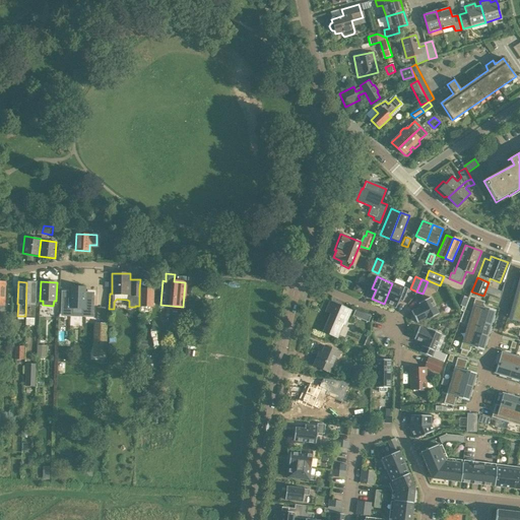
[(25,316),(25,318),(34,318),(35,305),(36,282),(26,282),(25,316)]
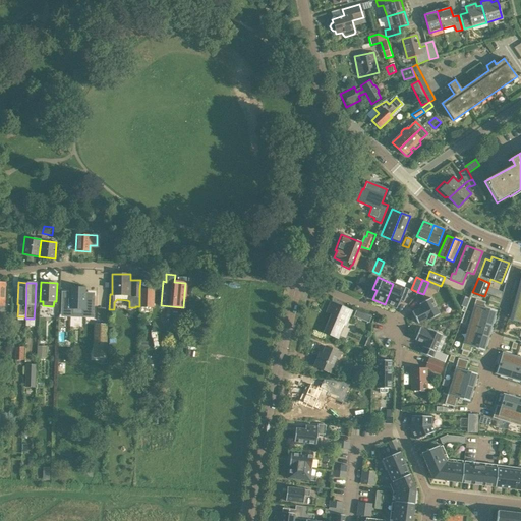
[(393,284),(385,304),(396,309),(400,300),(403,301),(408,290),(393,284)]
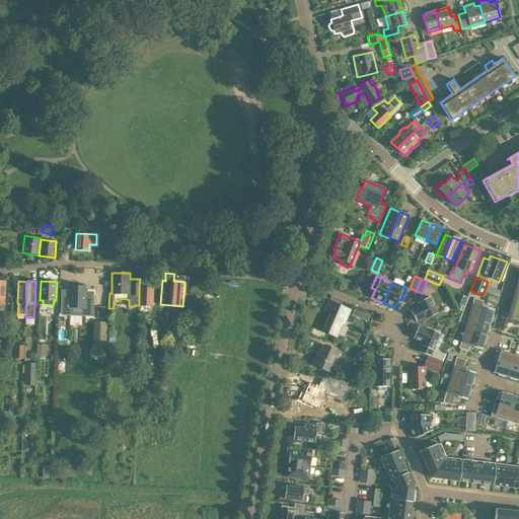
[(92,312),(92,295),(85,294),(85,291),(85,287),(70,286),(70,291),(69,294),(62,294),(62,311),(70,311),(70,307),(83,308),(83,311),(92,312)]
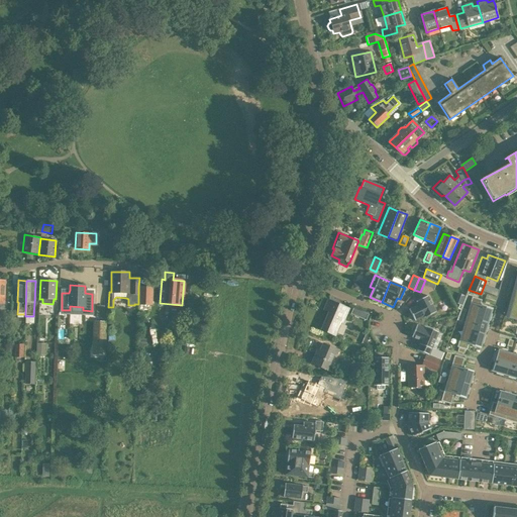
[(138,287),(138,304),(151,305),(152,287),(138,287)]
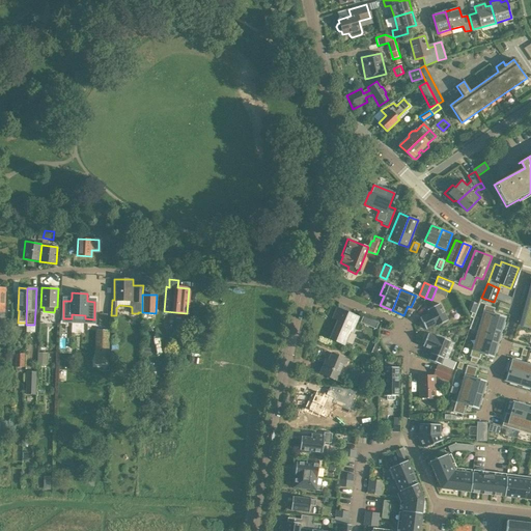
[(471,301),(467,310),(474,313),(478,303),(471,301)]
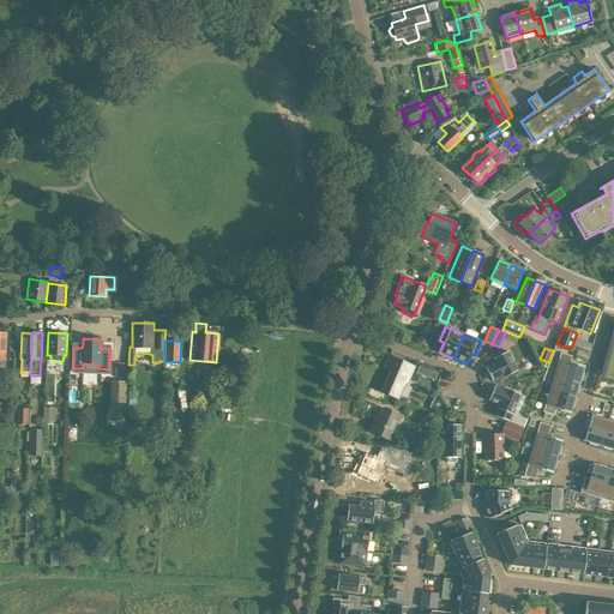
[(486,367),(493,381),(503,375),(504,378),(517,371),(507,351),(494,357),(495,362),(486,367)]
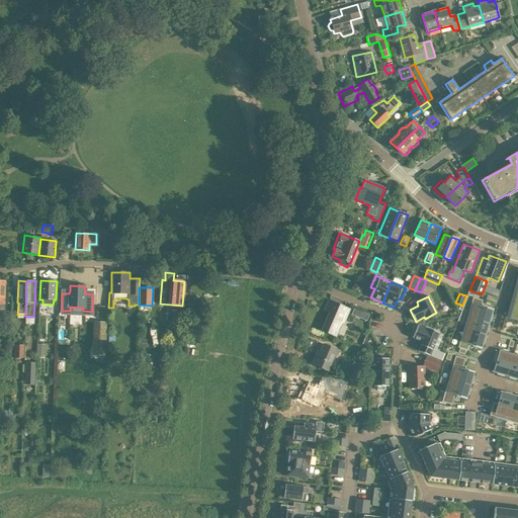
[(472,304),(468,318),(488,324),(492,310),(480,307),(482,300),(472,297),(471,304),(472,304)]
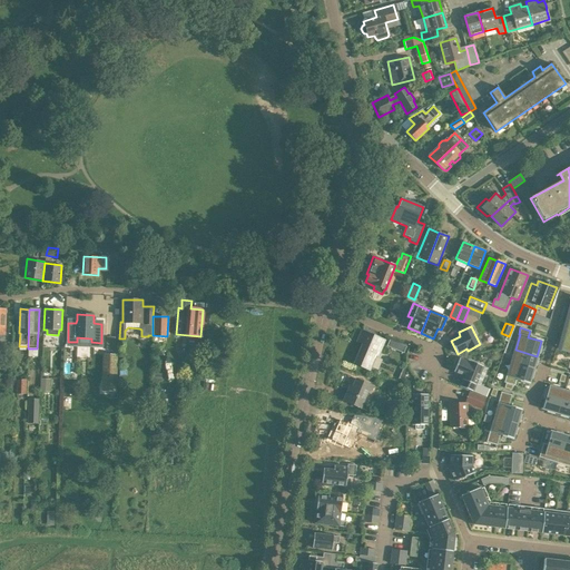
[(357,341),(363,343),(354,363),(370,370),(375,355),(377,356),(384,342),(362,332),(357,341)]
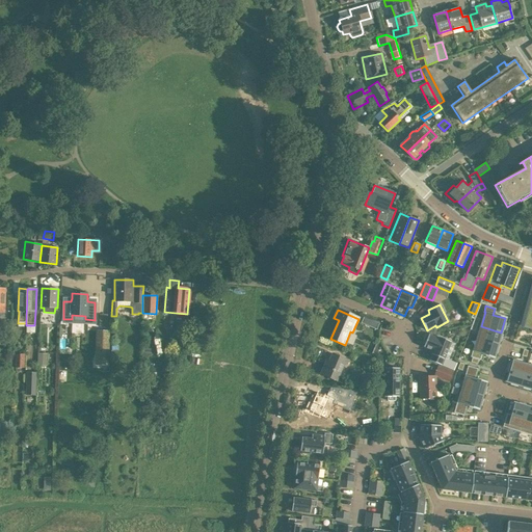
[(481,326),(478,338),(498,343),(501,333),(481,326)]
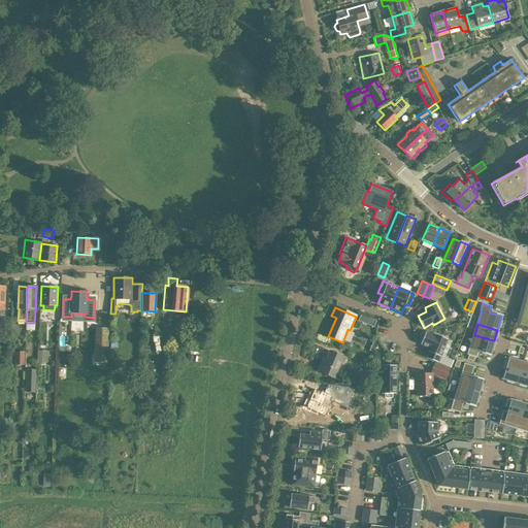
[(108,349),(109,328),(101,327),(100,349),(108,349)]
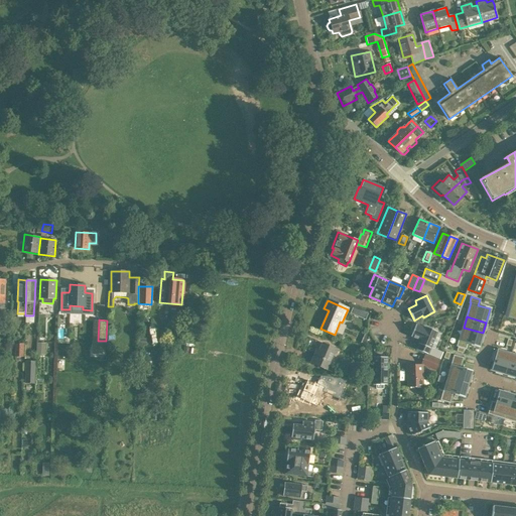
[(419,340),(416,350),(427,355),(436,332),(425,327),(424,329),(415,325),(410,337),(419,340)]
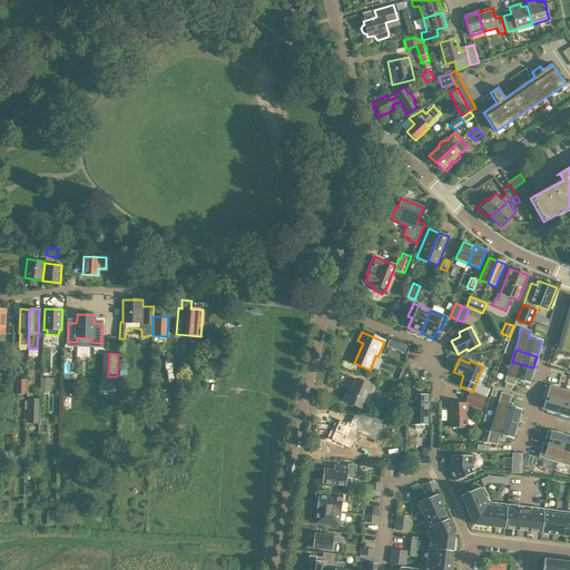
[(505,375),(503,382),(513,384),(516,379),(529,383),(533,367),(512,362),(508,376),(505,375)]
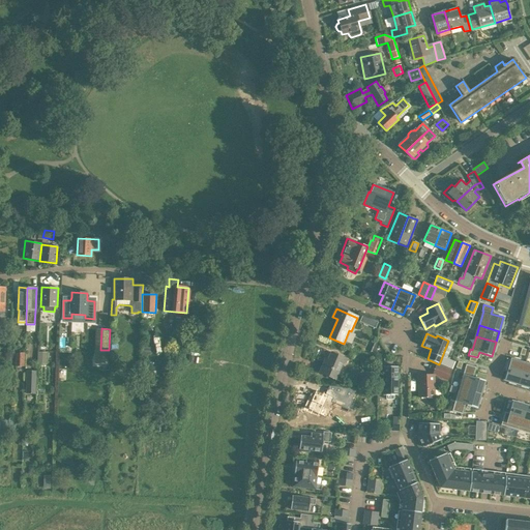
[(38,365),(47,365),(47,352),(38,352),(38,365)]
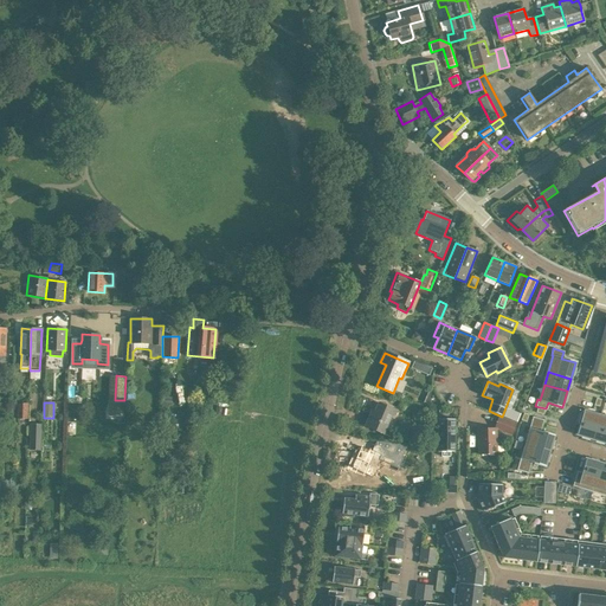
[(365,426),(382,434),(389,418),(393,419),(397,411),(378,403),(374,412),(372,411),(365,426)]
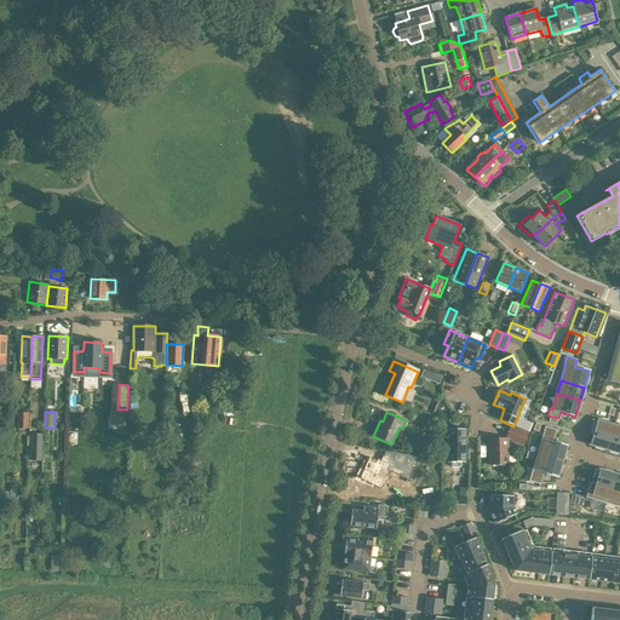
[(17,428),(27,428),(28,413),(18,413),(17,428)]
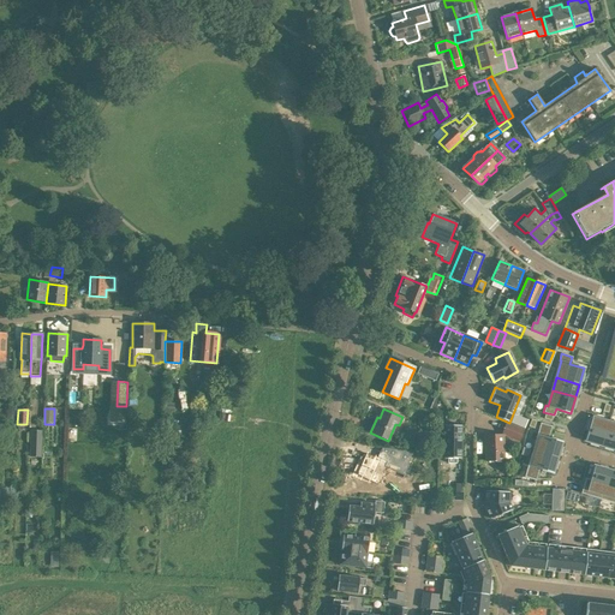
[(589,431),(586,442),(602,446),(609,421),(591,415),(586,430),(589,431)]
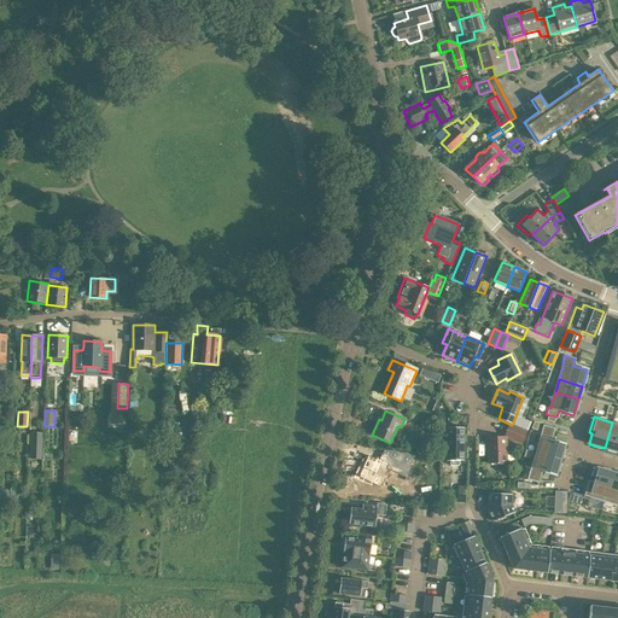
[(617,424),(612,423),(605,448),(617,452),(617,424)]
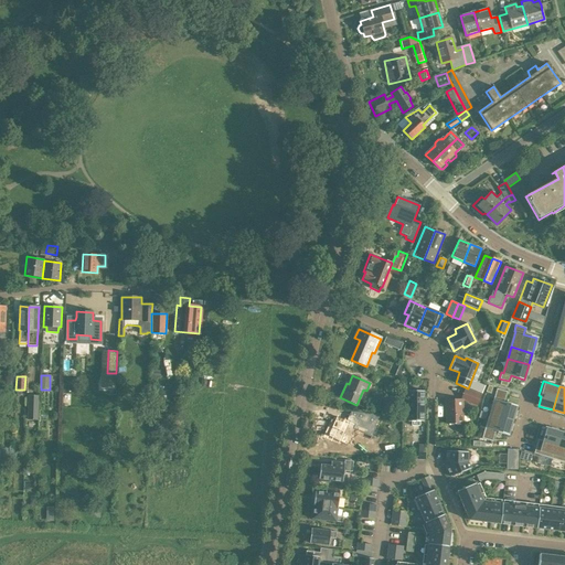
[(465,388),(461,397),(478,404),(481,395),(465,388)]
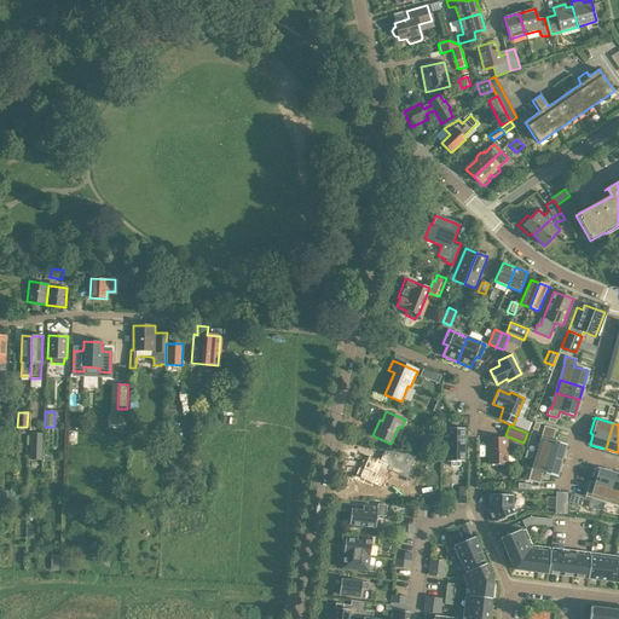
[(543,439),(538,453),(561,461),(566,445),(553,441),(555,429),(544,427),(541,438),(543,439)]
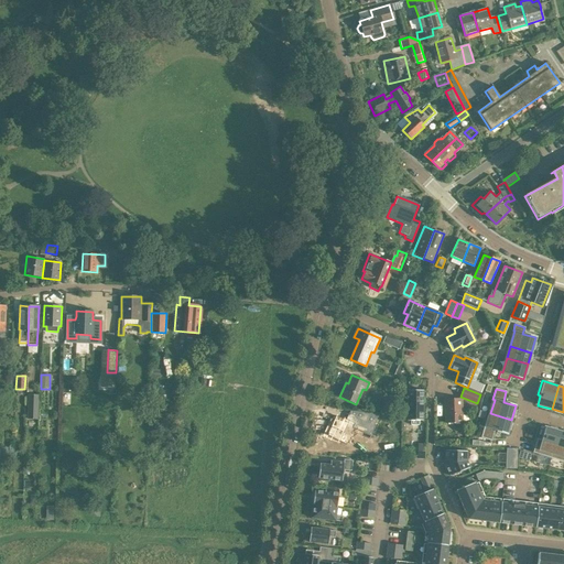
[(411,425),(419,425),(419,421),(422,421),(423,390),(408,390),(407,421),(411,421),(411,425)]
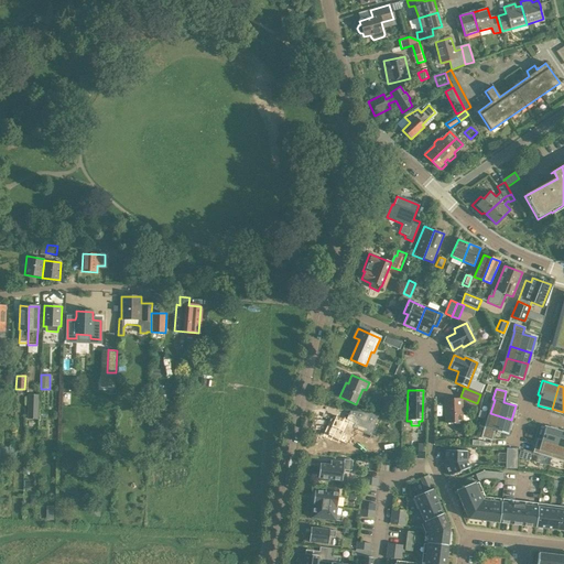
[(28,396),(28,419),(36,419),(38,396),(28,396)]
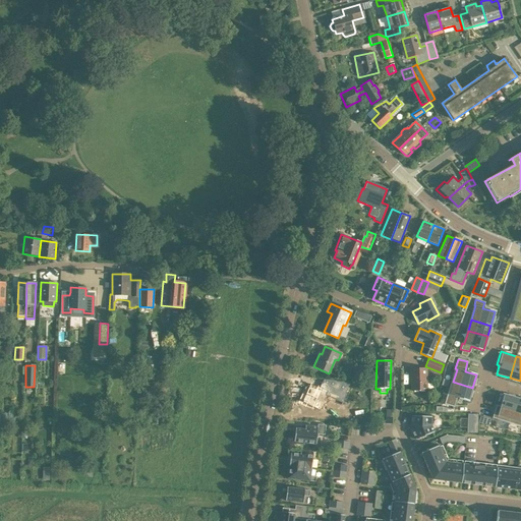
[(426,368),(424,368),(410,369),(410,374),(411,391),(427,390),(426,370),(426,368)]
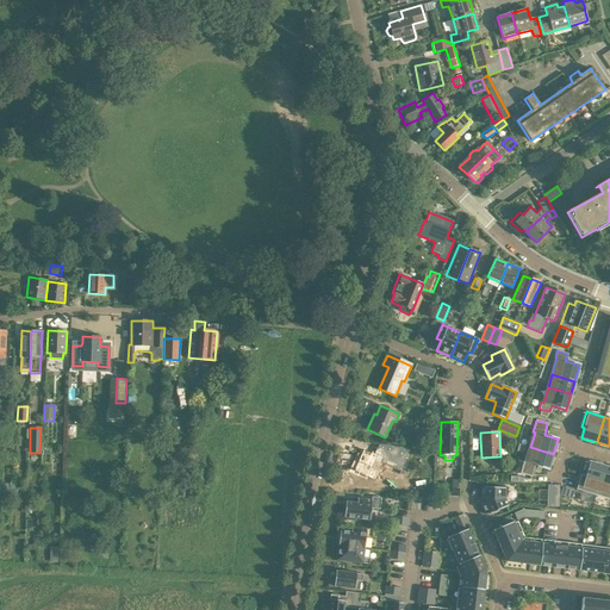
[(363,450),(354,471),(374,479),(380,464),(385,466),(386,465),(400,471),(410,447),(379,442),(378,444),(373,454),(363,450)]
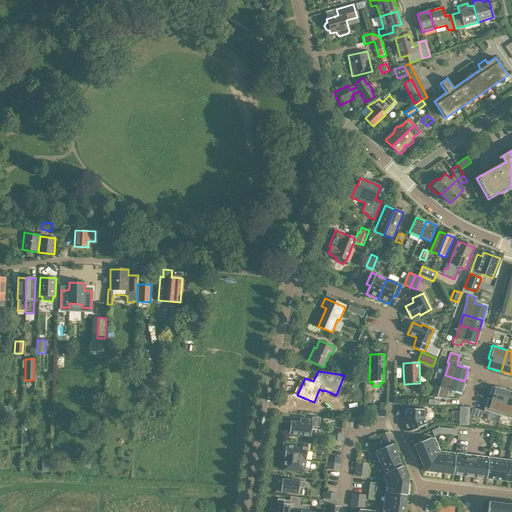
[(440,387),(437,397),(446,399),(449,390),(461,393),(464,381),(445,375),(442,387),(440,387)]
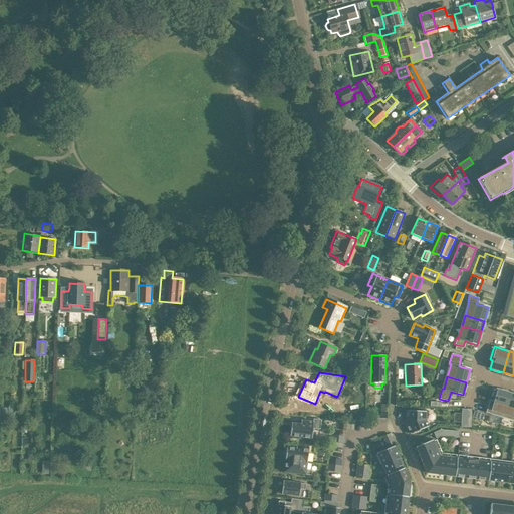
[(489,401),(486,413),(502,418),(510,394),(497,390),(493,402),(489,401)]
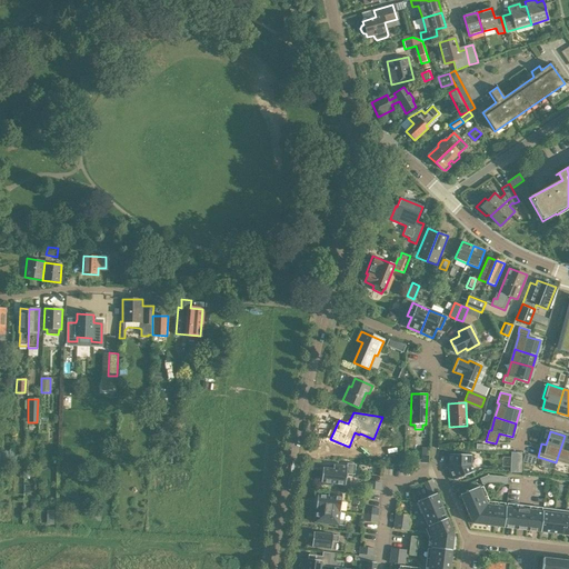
[(568,437),(565,436),(556,462),(568,466),(568,437)]
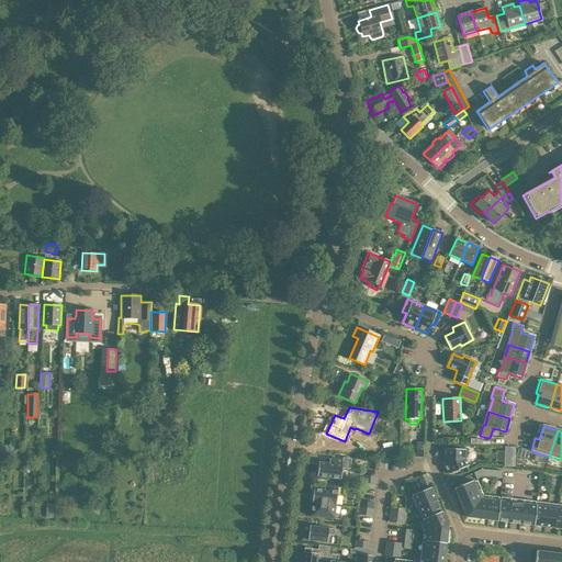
[(444,462),(448,474),(468,467),(465,459),(465,449),(444,449),(444,462)]
